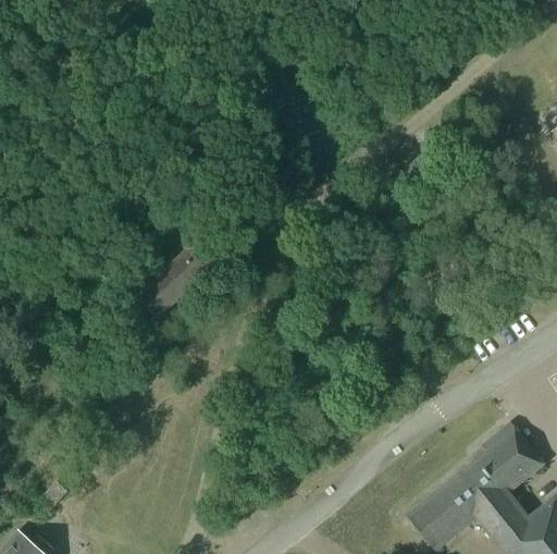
[(187,250),(137,296),(158,318),(225,255),(206,233),(203,234),(189,219),(173,234),(187,250)]
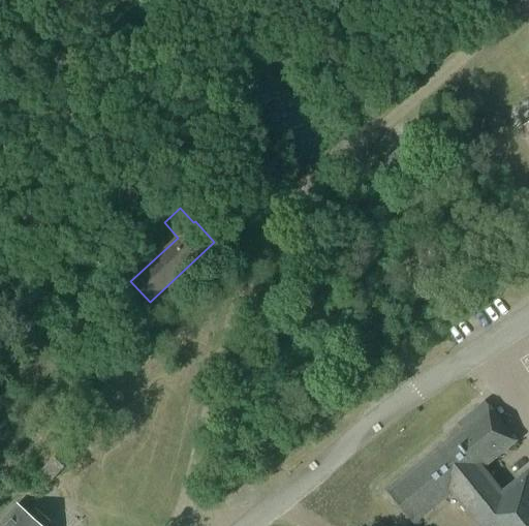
[(461,428),(385,489),(412,524),(452,492),(478,525),(528,525),(528,472),(528,471),(501,493),(481,468),(516,441),(485,402),(457,424),(461,428)]
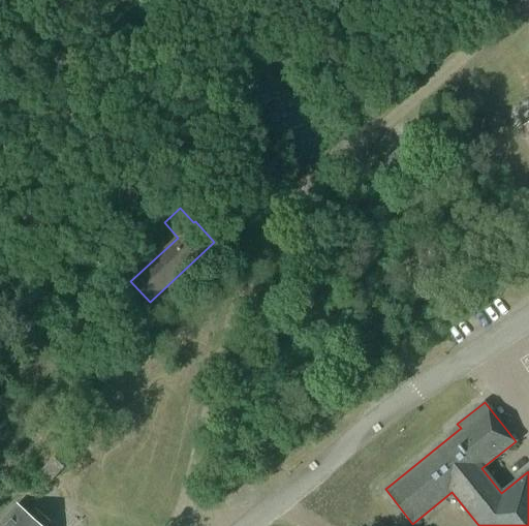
[(53,455),(37,472),(48,482),(63,465),(53,455)]
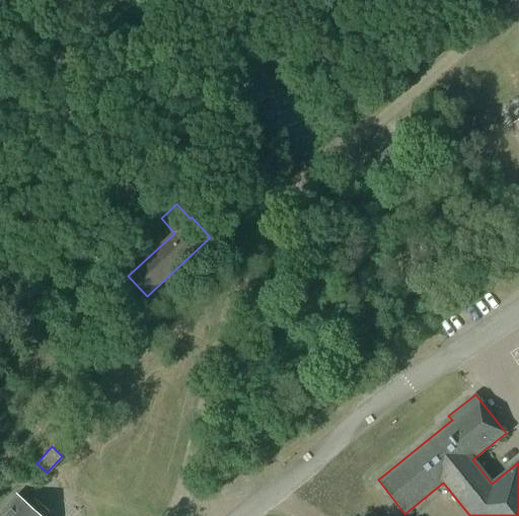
[(16,492),(0,509),(0,515),(43,515),(42,515),(48,508),(34,496),(28,503),(16,492)]
